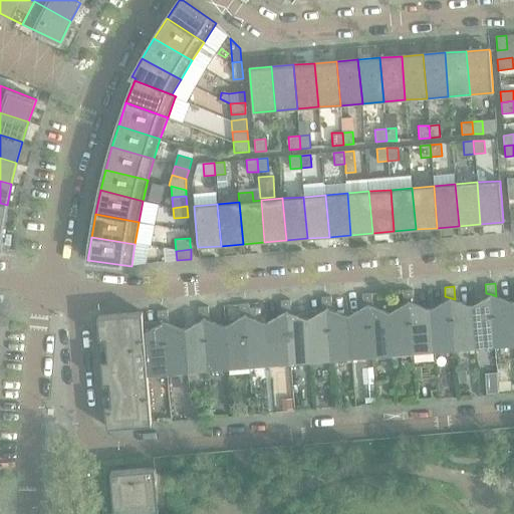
[(414,303),(413,290),(403,291),(404,299),(409,301),(414,303)]
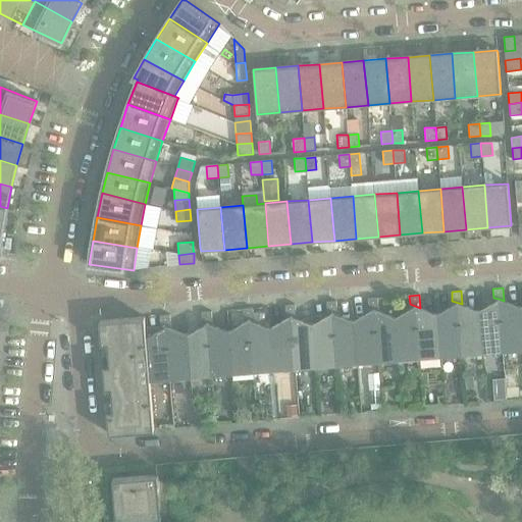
[(378,311),(377,298),(368,299),(368,308),(373,309),(378,311)]
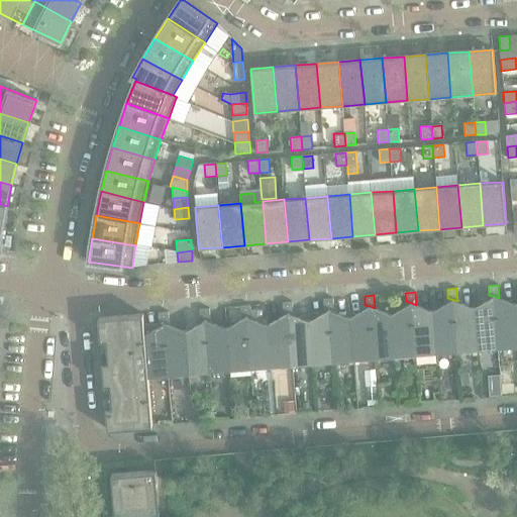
[(500,305),(499,298),(494,296),(489,295),(489,299),(474,307),(478,349),(479,349),(479,351),(483,351),(483,349),(498,348),(494,306),(500,305)]
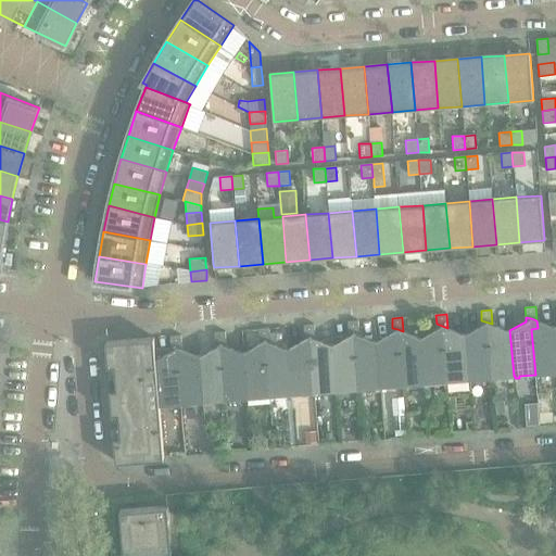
[(493,331),(492,324),(481,320),(482,325),(465,335),(469,380),(470,380),(470,381),(476,381),(475,379),(491,378),(488,332),(493,331)]
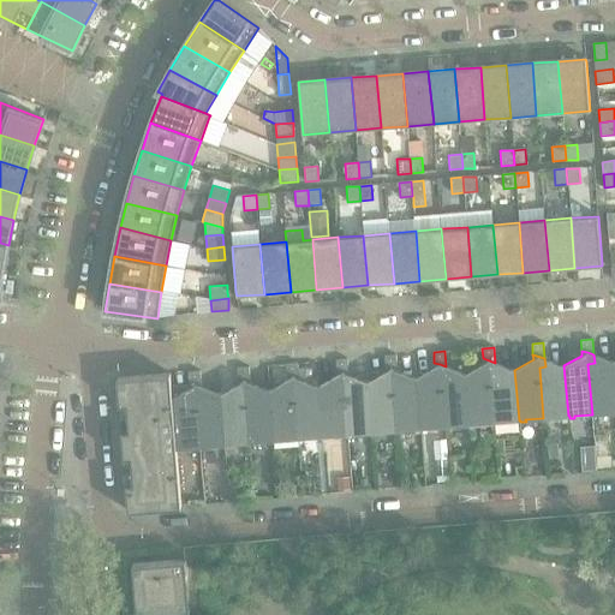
[(614,390),(613,362),(593,354),(595,363),(587,364),(592,415),(610,412),(610,415),(614,415),(614,390)]
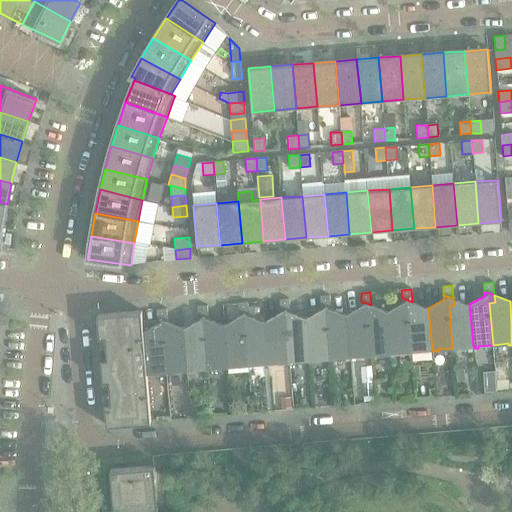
[(331,309),(330,296),(320,296),(321,305),(326,307),(331,309)]
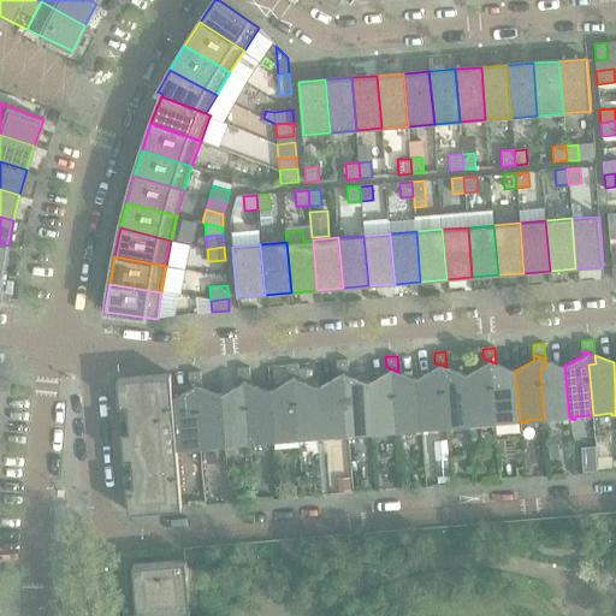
[(497,372),(496,363),(490,361),(484,359),(484,363),(466,374),(471,425),(472,425),(472,427),(477,427),(477,425),(495,422),(491,372),(497,372)]
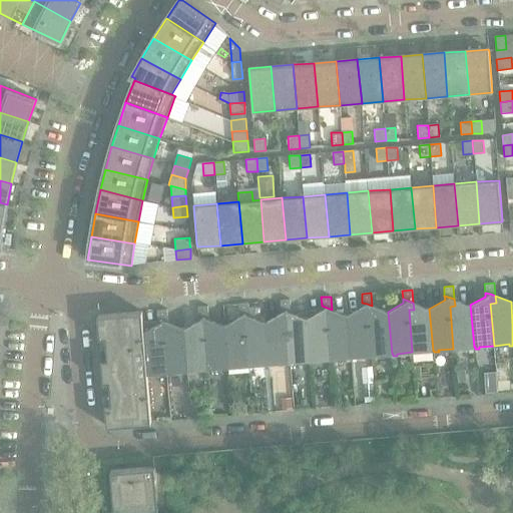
[(474,347),(470,305),(454,299),(455,306),(450,307),(453,349),(469,348),(469,350),(473,349),(473,347),(474,347)]
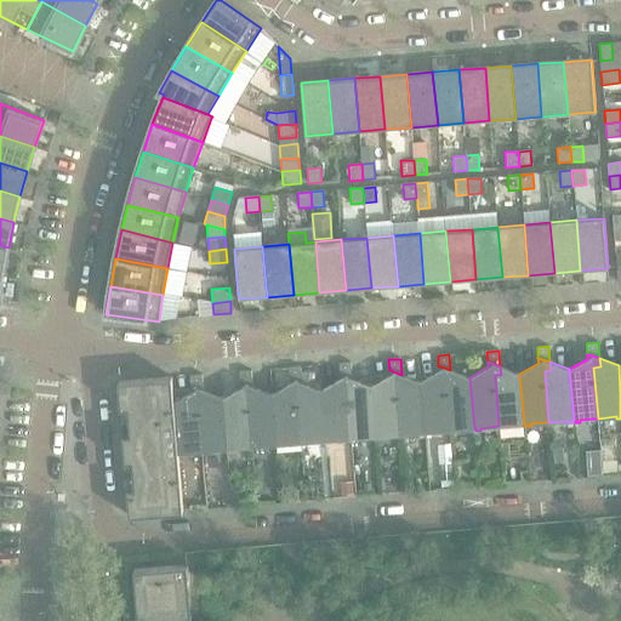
[(352,379),(351,363),(339,364),(340,374),(347,376),(352,379)]
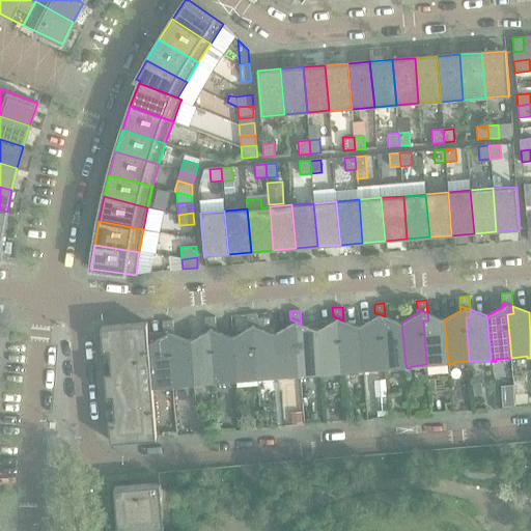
[(258,327),(257,313),(247,314),(248,324),(253,325),(258,327)]
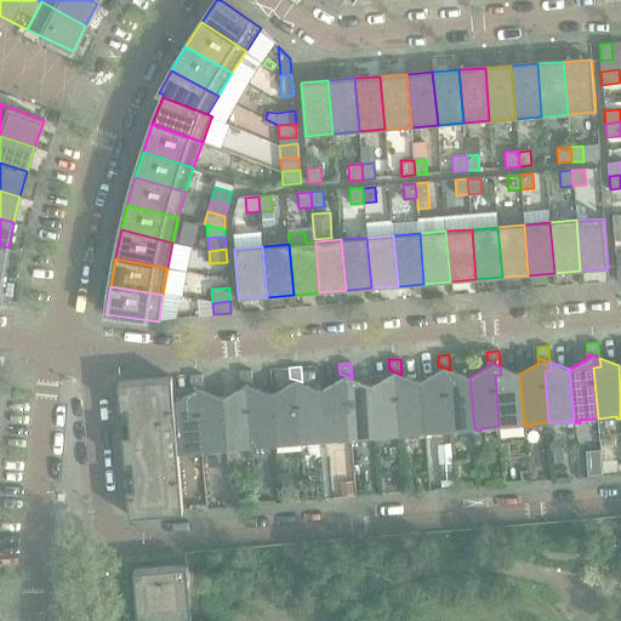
[(451,379),(450,370),(444,368),(438,366),(439,371),(421,381),(425,432),(426,432),(426,434),(432,434),(432,432),(450,431),(445,380),(451,379)]
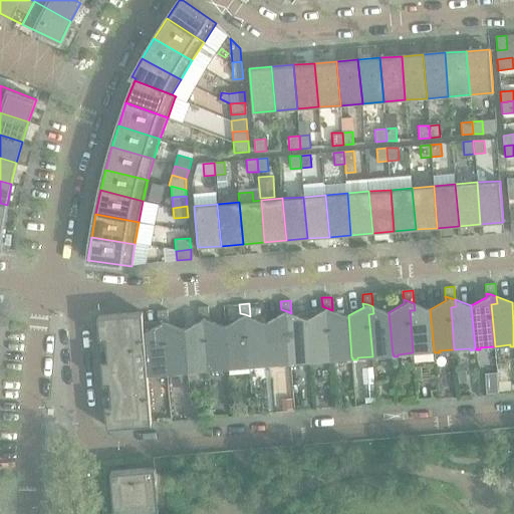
[(434,351),(430,309),(414,303),(415,310),(410,310),(413,352),(428,351),(429,353),(433,353),(433,351),(434,351)]
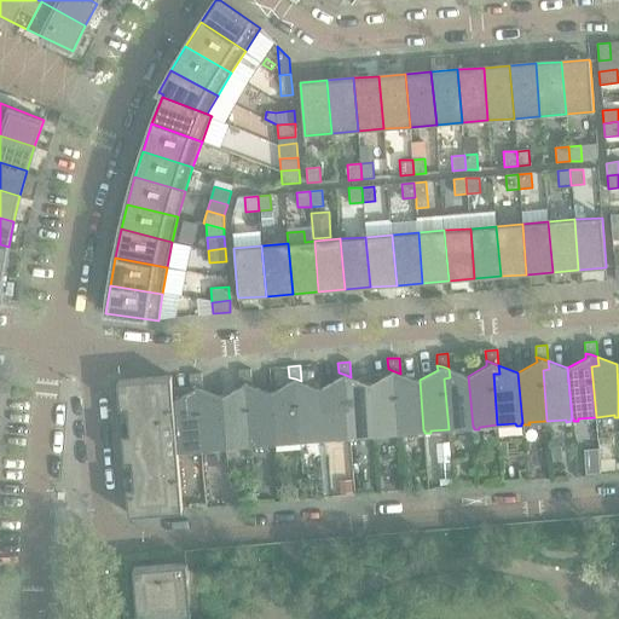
[(400,382),(400,374),(394,371),(388,369),(388,374),(370,385),(375,435),(376,435),(376,438),(381,437),(381,434),(399,433),(394,382),(400,382)]
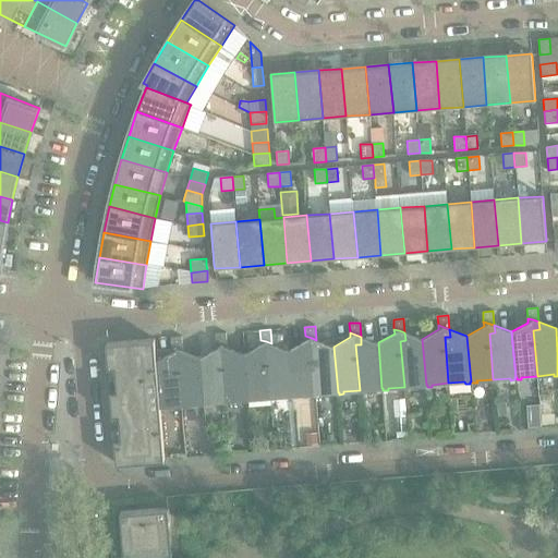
[(426,385),(422,339),(404,332),(405,340),(400,341),(404,387),(421,385),(421,387),(425,387),(425,385),(426,385)]
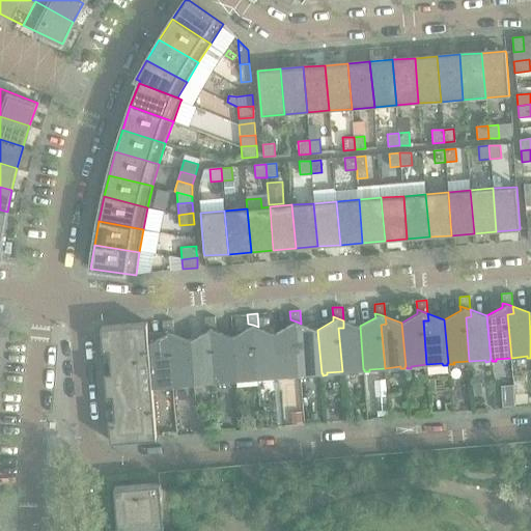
[(216,331),(215,317),(204,318),(205,327),(211,329),(216,331)]
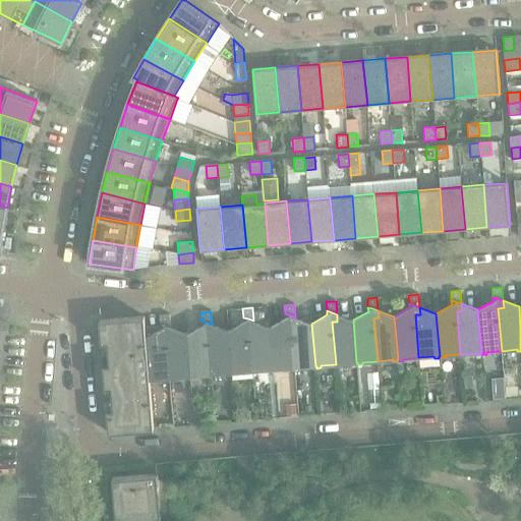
[(296,325),(295,317),(291,315),(285,313),(285,319),(270,327),(274,369),(275,369),(275,371),(279,371),(279,369),(294,367),(291,325),(296,325)]
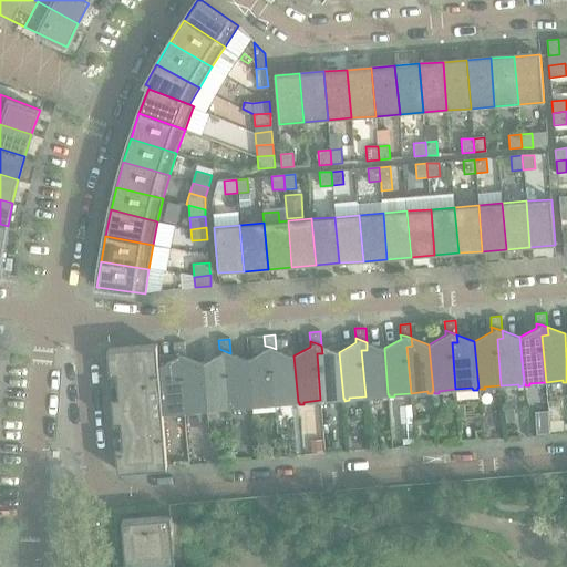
[(185,357),(184,342),(174,343),(174,352),(179,354),(185,357)]
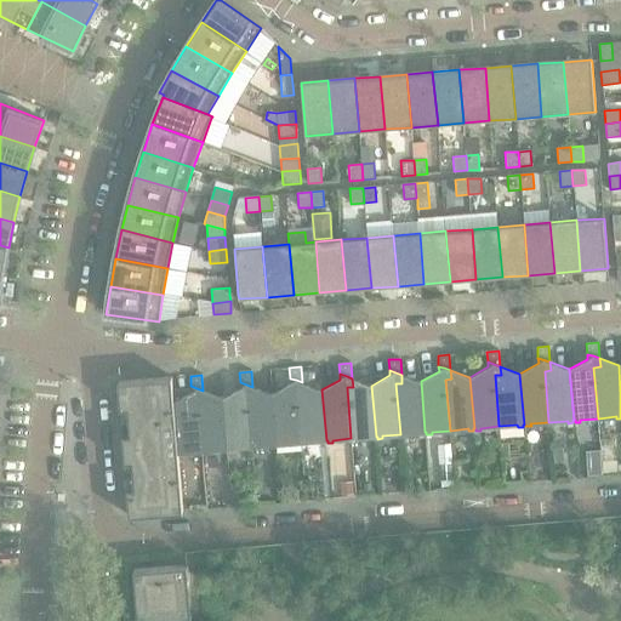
[(425,432),(421,381),(402,375),(402,383),(396,383),(400,434),(419,433),(419,436),(423,434),(423,432),(425,432)]
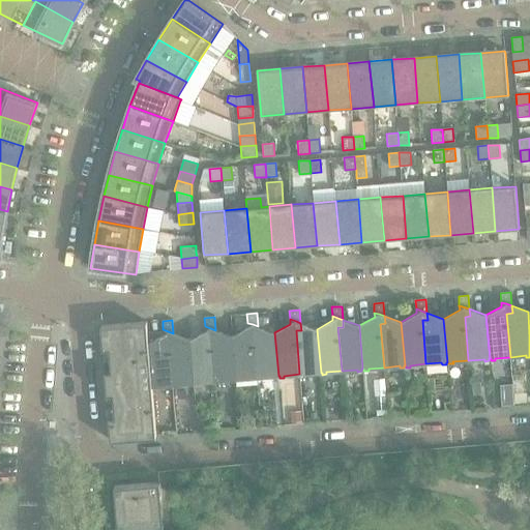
[(148,343),(146,322),(100,326),(102,349),(104,349),(106,372),(105,372),(107,395),(108,394),(109,406),(109,417),(110,441),(156,437),(152,386),(148,343)]
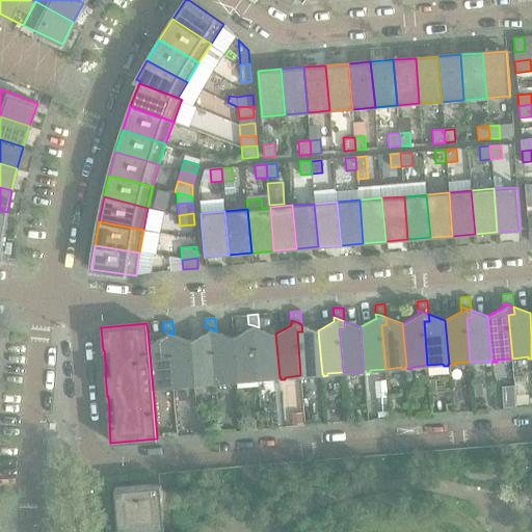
[(259,335),(259,327),(254,325),(248,324),(248,328),(233,337),(237,381),(238,380),(238,382),(242,382),(242,380),(258,379),(255,336),(259,335)]
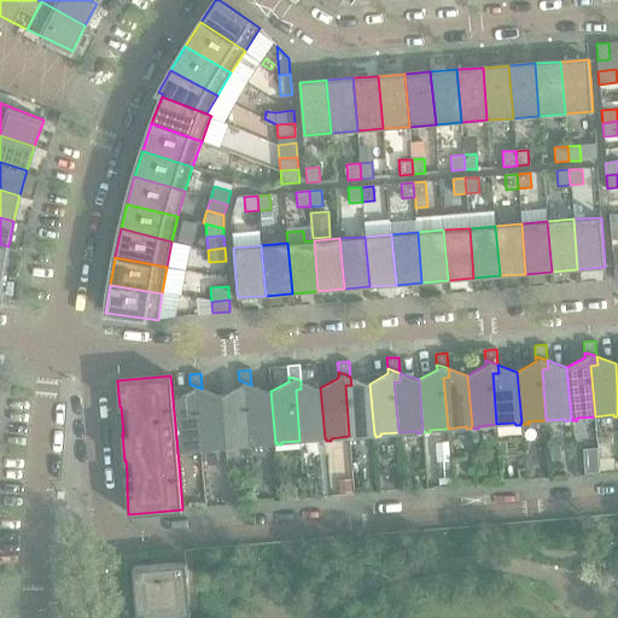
[(374,435),(369,384),(350,377),(351,385),(345,385),(349,436),(367,435),(368,437),(373,437),(373,435),(374,435)]
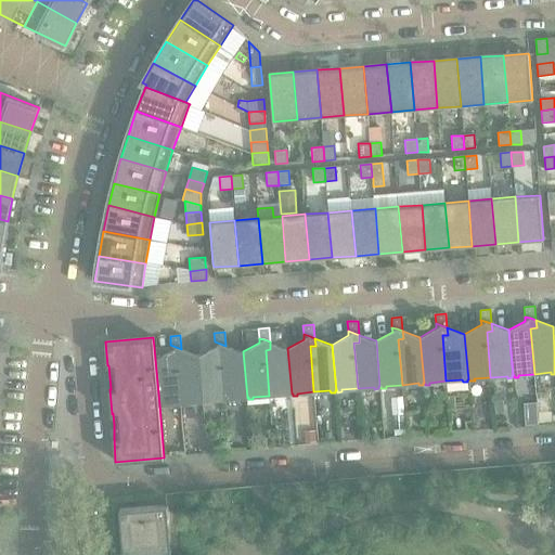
[(227,353),(226,346),(220,344),(215,341),(215,346),(199,356),(203,401),(204,401),(204,403),(208,402),(208,400),(226,399),(221,353),(227,353)]
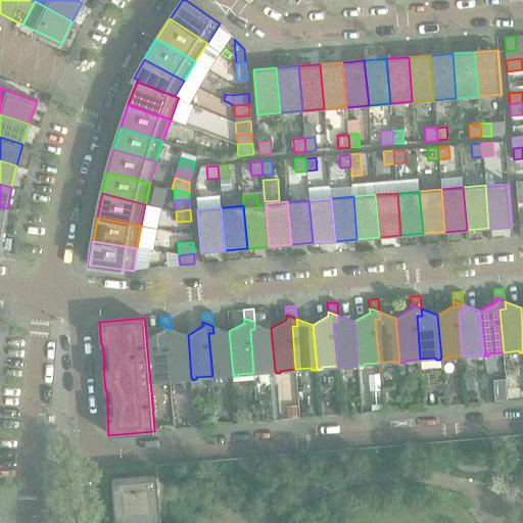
[(275,371),(271,328),(254,322),(254,329),(250,330),(253,373),(269,372),(269,374),(273,373),(273,371),(275,371)]
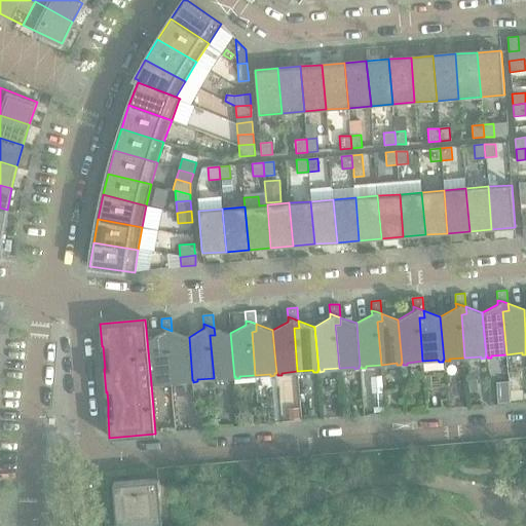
[(173,338),(172,331),(166,329),(161,327),(162,332),(147,340),(151,383),(152,385),(156,385),(156,383),(172,381),(167,338),(173,338)]
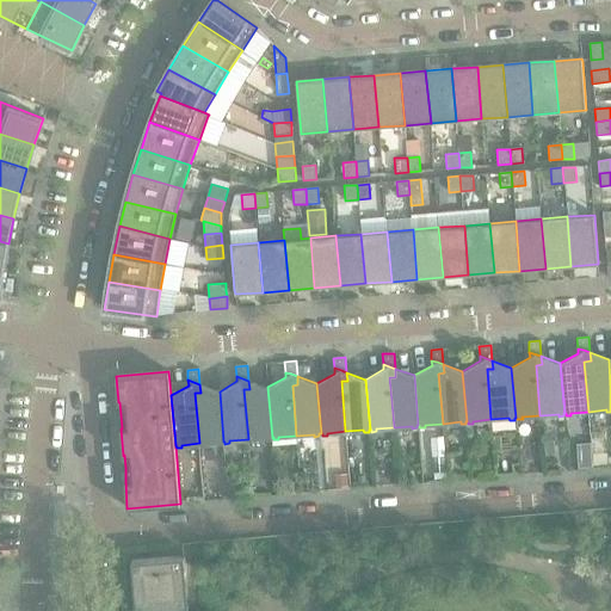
[(272,438),(267,387),(248,381),(250,389),(244,389),(248,439),(265,438),(266,440),(271,440),(271,438),(272,438)]
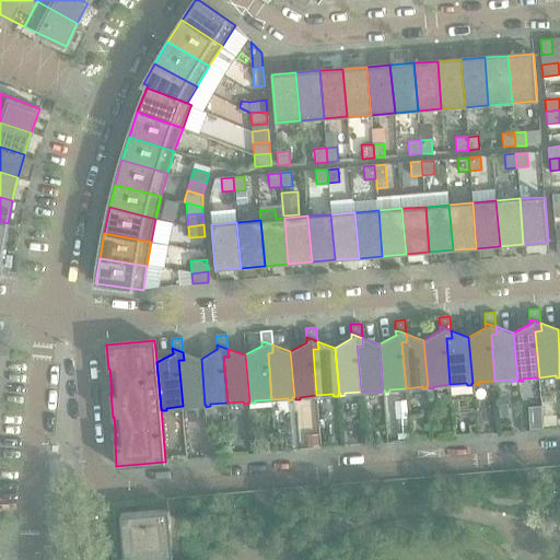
[(205,405),(201,359),(183,352),(184,360),(178,360),(183,406),(199,405),(199,407),(203,407),(203,405),(205,405)]
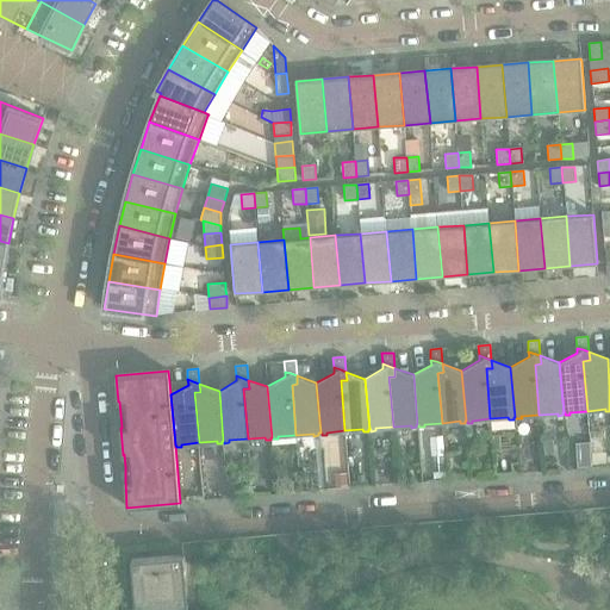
[(499,435),(491,435),(492,450),(500,449),(499,435)]
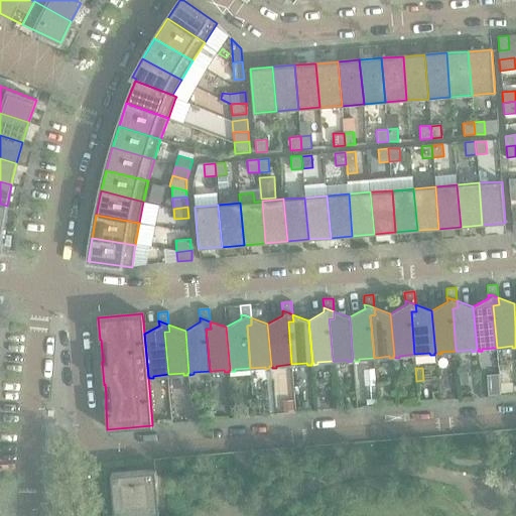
[(182,389),(182,379),(171,380),(172,390),(182,389)]
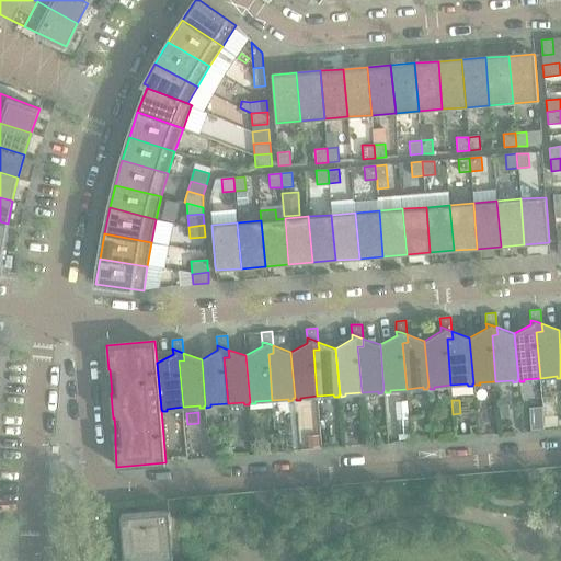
[(409,419),(399,419),(400,434),(410,433),(409,419)]
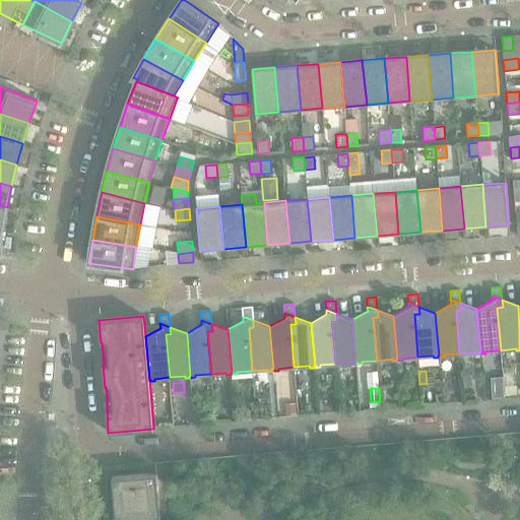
[(505,398),(504,390),(490,391),(491,399),(505,398)]
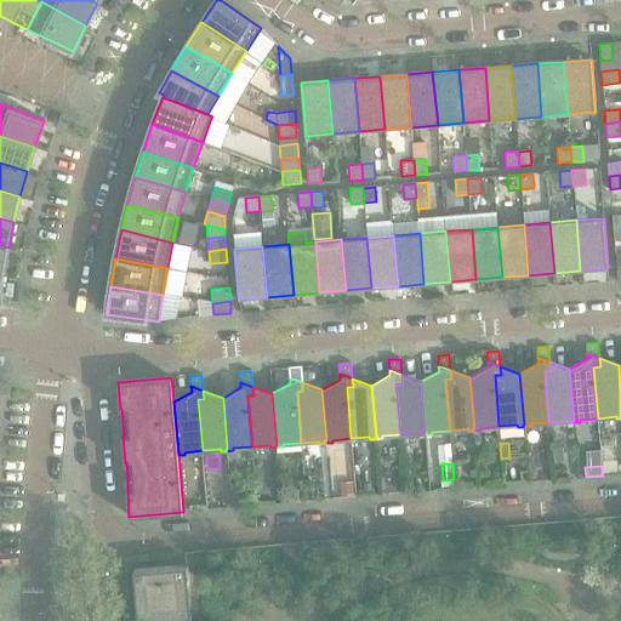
[(143,620),(192,617),(187,565),(134,570),(137,620),(143,620)]
